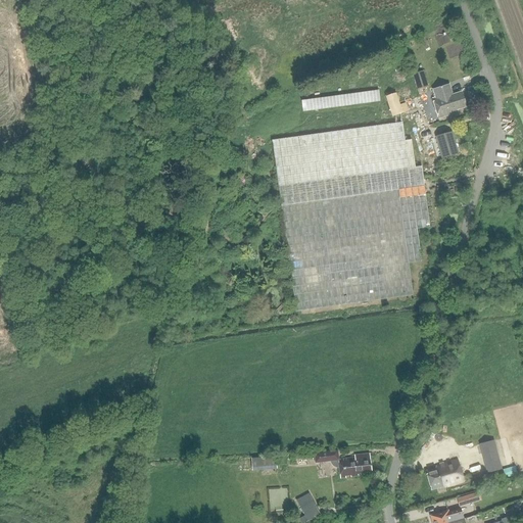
[(427,87),(423,70),(413,73),(418,90),(427,87)]
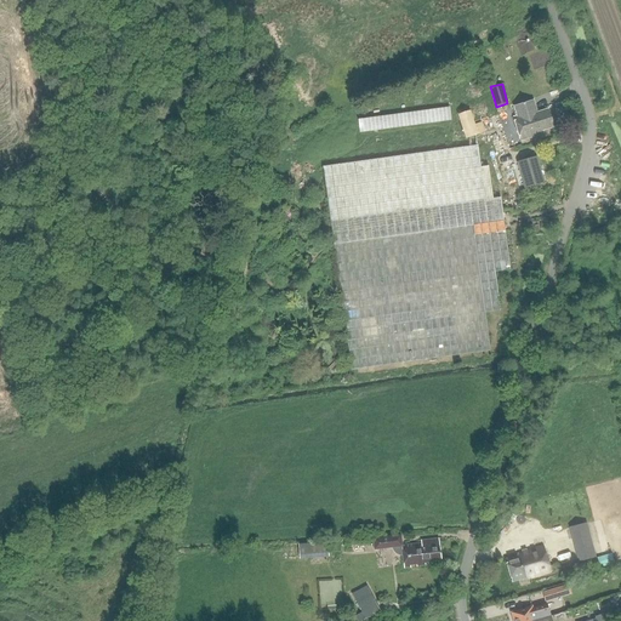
[(513,118),(520,141),(542,134),(542,131),(553,127),(548,110),(537,114),(534,102),(516,107),(518,117),(513,118)]
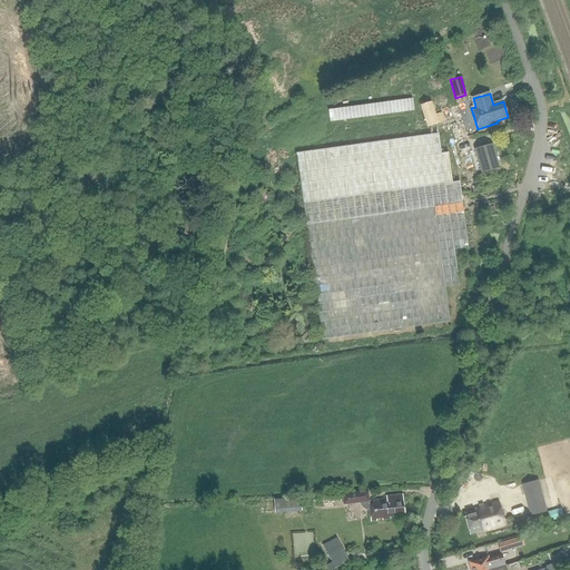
[(435,114),(432,100),(420,104),(426,127),(444,121),(441,111),(435,114)]
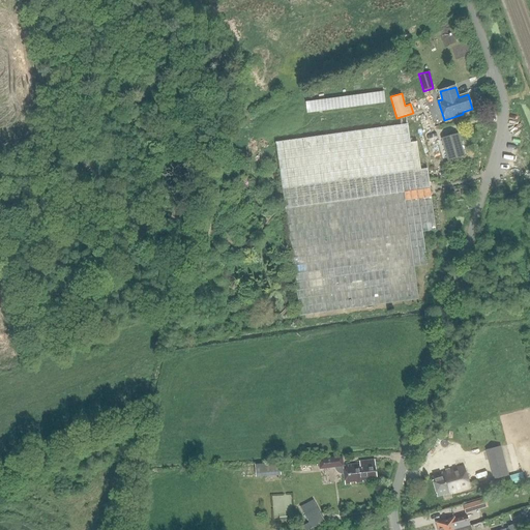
[(409,141),(407,123),(274,142),(298,316),(418,299),(413,266),(427,264),(423,237),(428,236),(427,234),(422,234),(422,232),(435,230),(427,168),(420,169),(416,141),(409,141)]
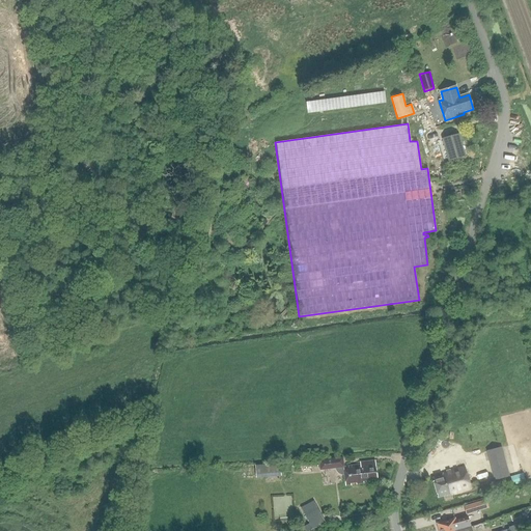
[(465,157),(458,135),(443,139),(449,161),(465,157)]
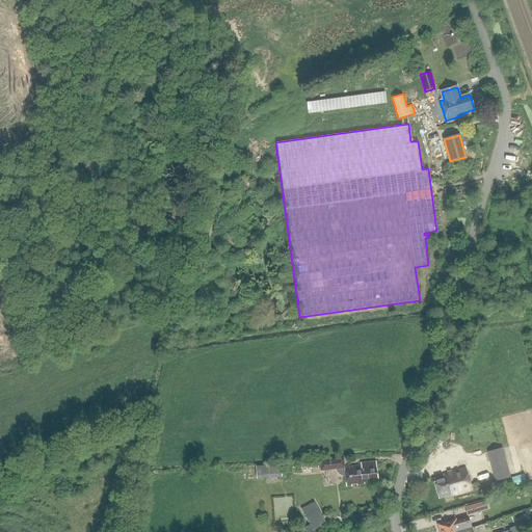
[(502,449),(487,453),(490,462),(505,459),(502,449)]
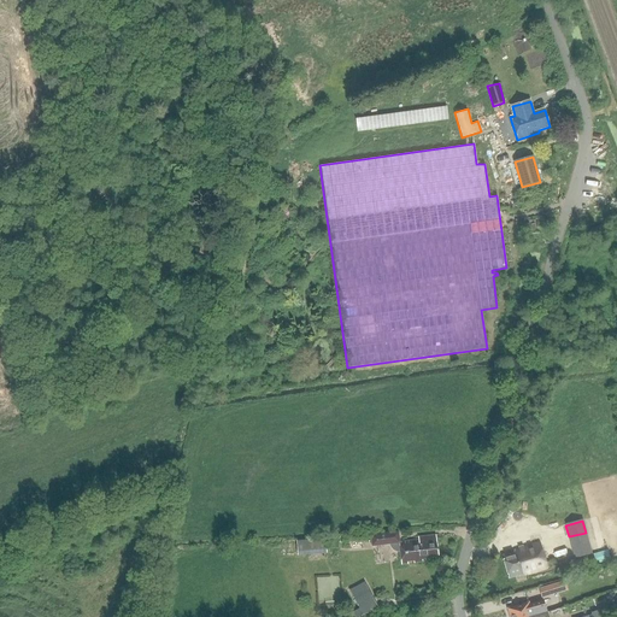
[(393,552),(395,552),(400,553),(401,565),(427,562),(427,558),(438,557),(435,536),(424,538),(424,541),(399,544),(398,534),(371,536),(372,546),(389,545),(389,548),(391,550),(392,551),(393,552)]
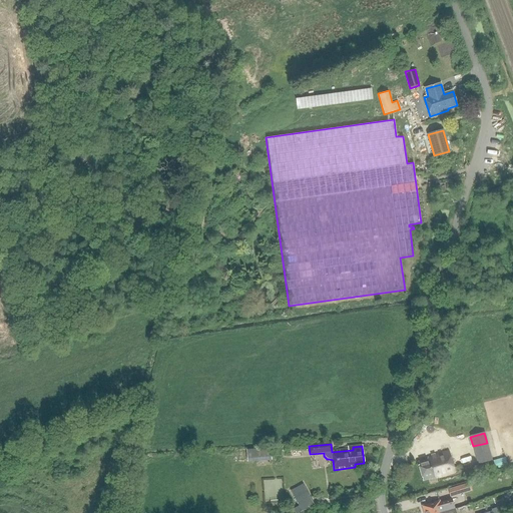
[(270,447),(245,449),(246,463),(255,462),(254,458),(271,457),(270,447)]
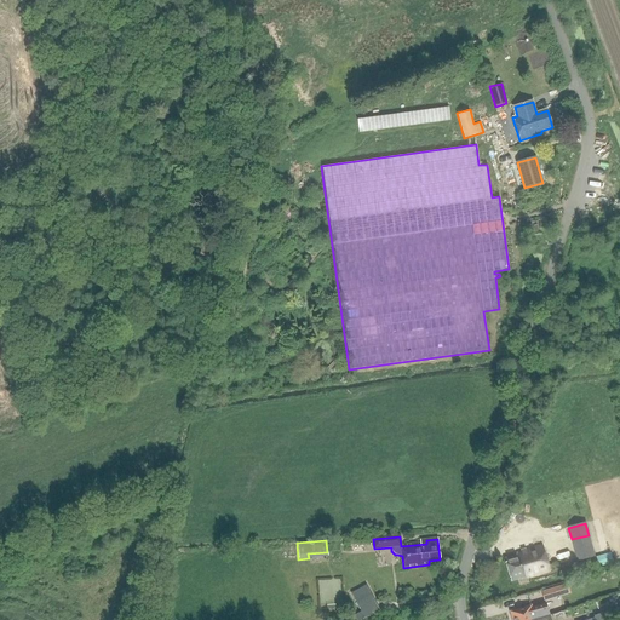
[(591,544),(574,547),(577,561),(595,557),(591,544)]
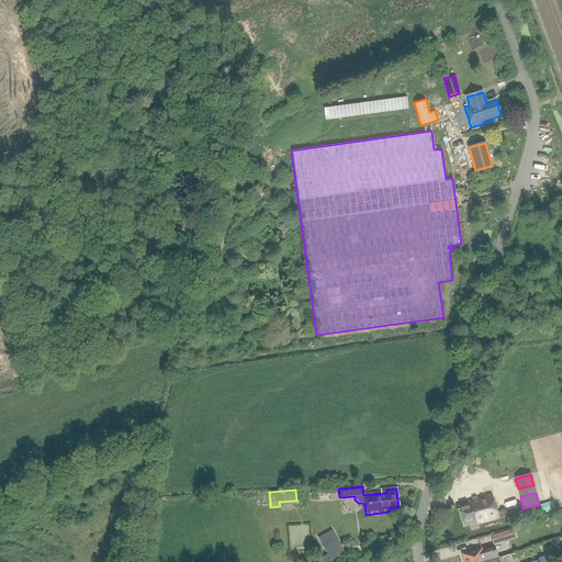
[(468,503),(469,504),(458,507),(463,526),(478,523),(478,525),(497,519),(491,495),(468,503)]
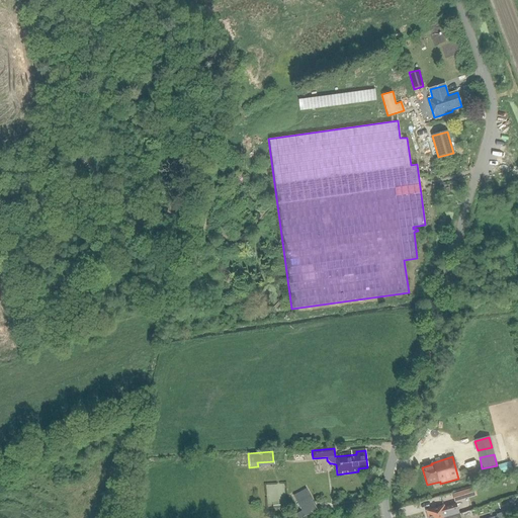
[(476,494),(475,488),(452,494),(453,501),(476,494)]
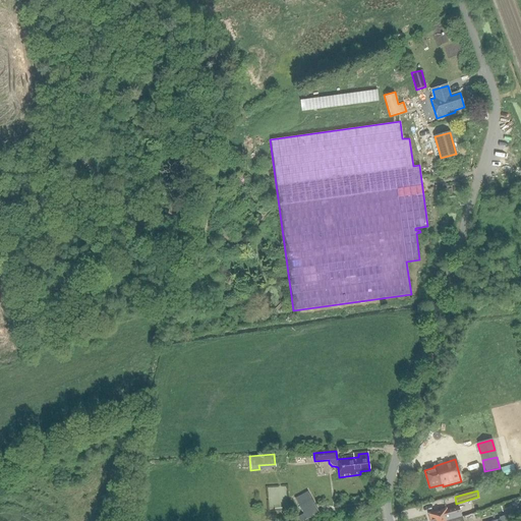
[(311,504),(308,499),(299,504),(302,509),(311,504)]
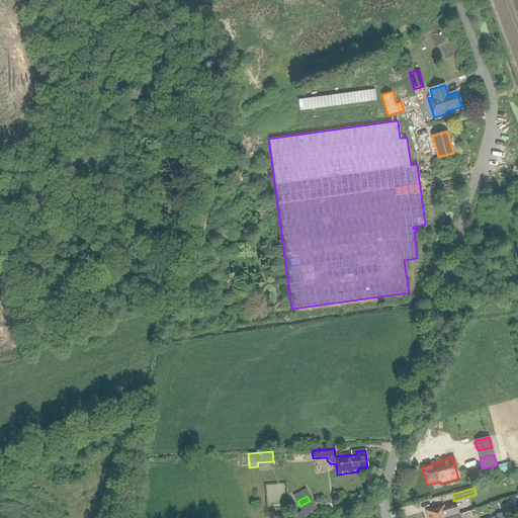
[(426,511),(427,517),(446,517),(456,515),(453,505),(444,508),(443,506),(426,511)]
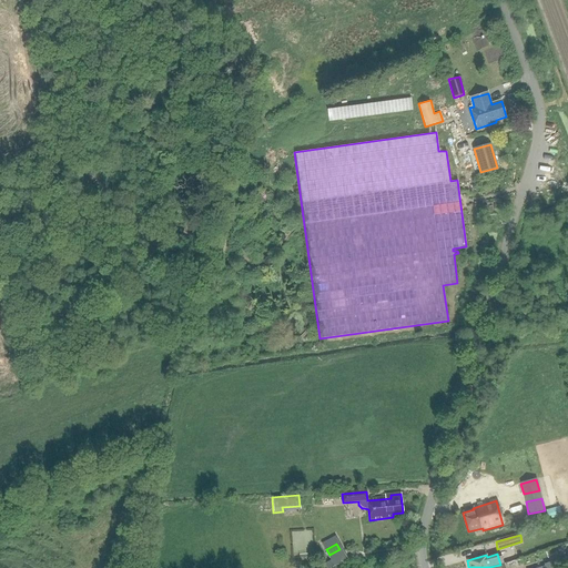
[(559,559),(544,565),(545,567),(565,567),(567,567),(567,558),(560,561),(559,559)]
